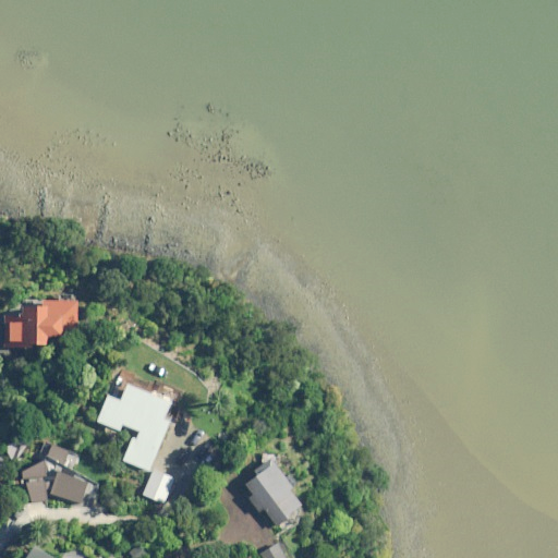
[(79,328),(80,301),(45,300),(45,306),(24,305),(24,315),(7,315),(5,346),(33,347),(33,343),(48,343),(49,336),(63,337),(64,328),(79,328)]
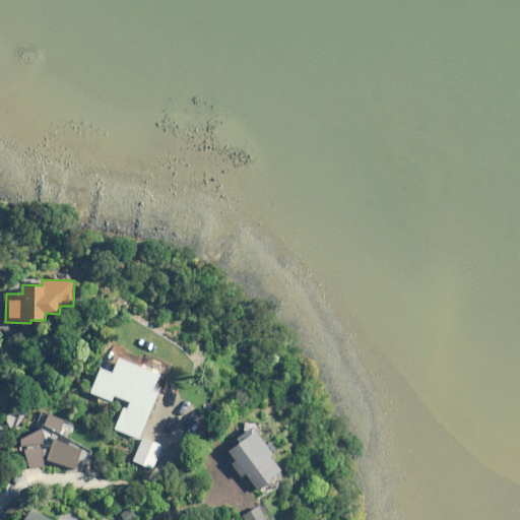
[(156,384),(159,375),(112,355),(109,364),(107,368),(104,367),(92,392),(115,401),(117,396),(131,402),(120,430),(140,438),(158,392),(153,389),(156,384)]
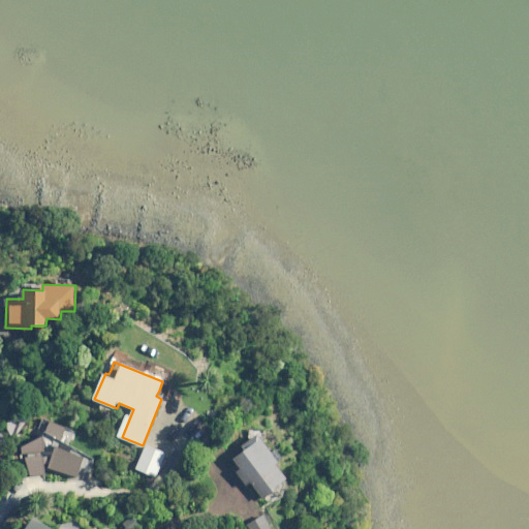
[(276,487),(286,478),(275,463),(282,458),(277,450),(273,454),(258,435),(243,447),(246,450),(235,459),(242,468),(238,471),(247,484),(251,481),(263,498),(277,489),(276,487)]
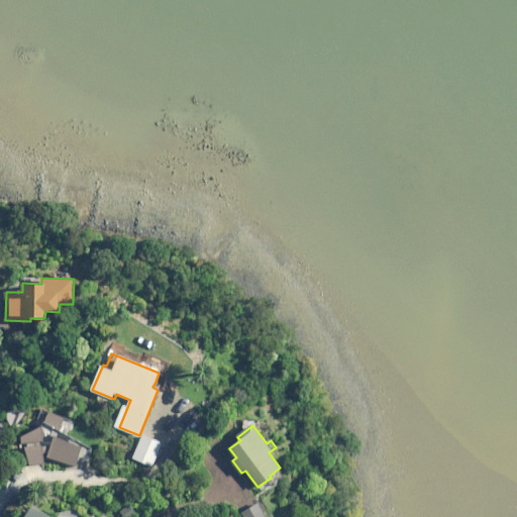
[(162,443),(143,435),(134,457),(152,466),(162,443)]
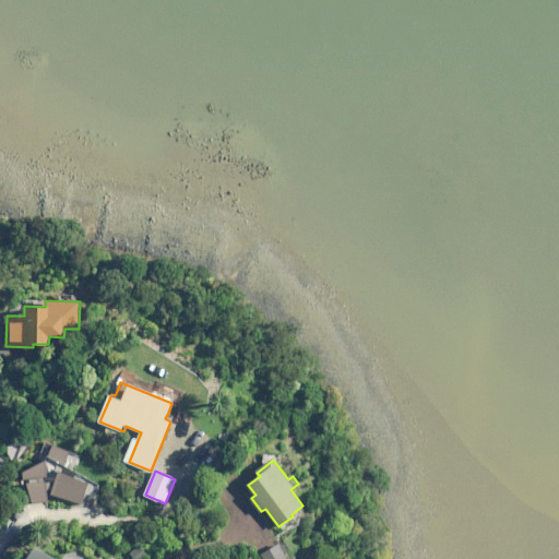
[(288,558),(280,544),(262,554),(264,558),(288,558)]
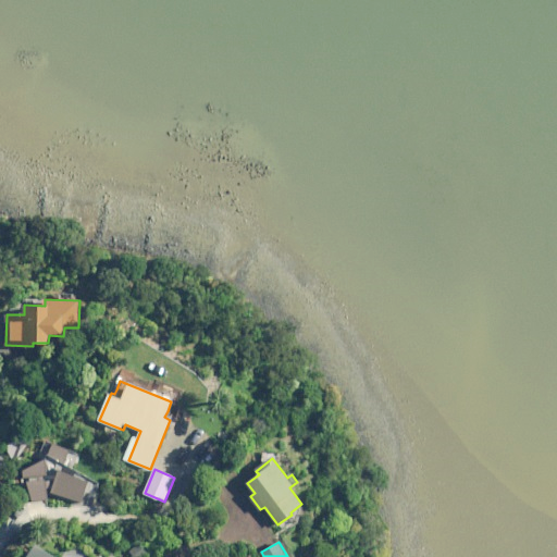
[(56,556),(36,544),(26,556),(56,556)]
